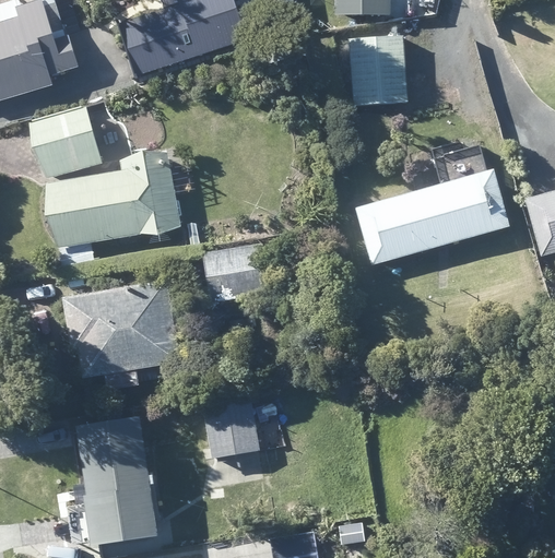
[(0,99),(54,84),(51,74),(79,67),(69,34),(66,34),(55,0),(10,0),(0,3),(0,99)]
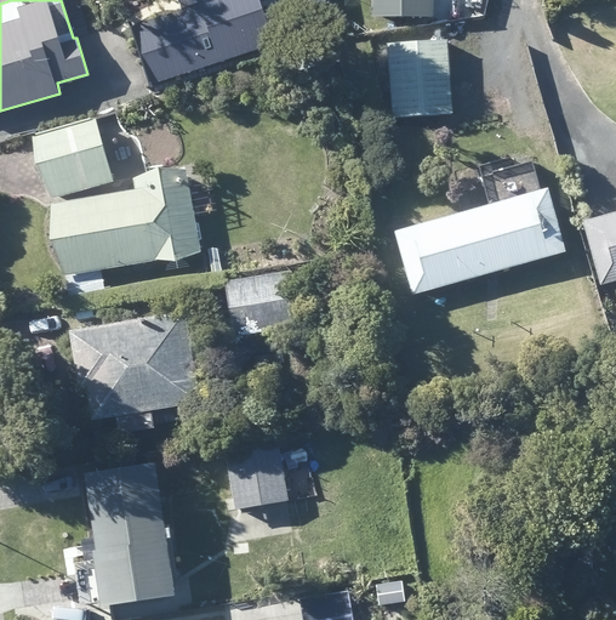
[(144,85),(274,45),(258,0),(197,0),(198,4),(126,26),(144,85)]
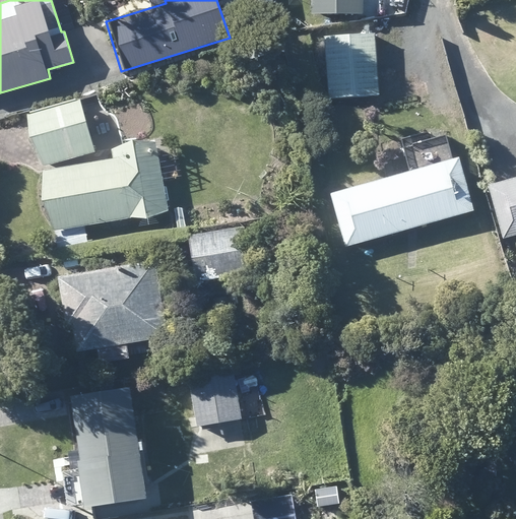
[(302,0),(302,13),(353,13),(353,0),(302,0)]
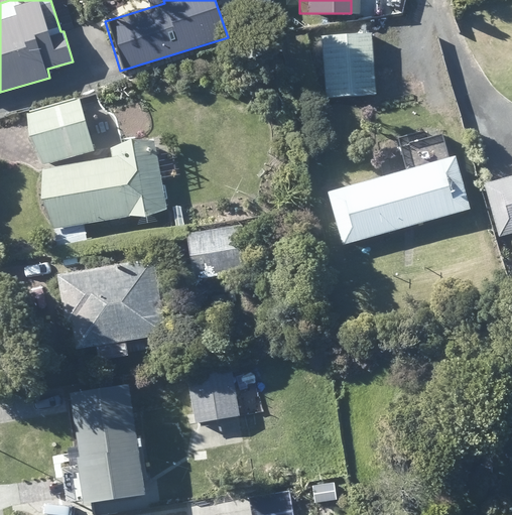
[(373,73),(372,45),(372,33),(322,34),(324,96),(374,95),(373,73)]
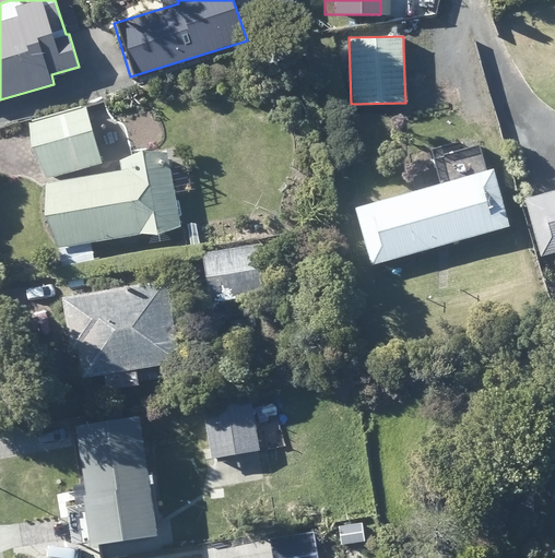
[(28,121),(30,126),(44,178),(102,163),(86,106),(28,121)]
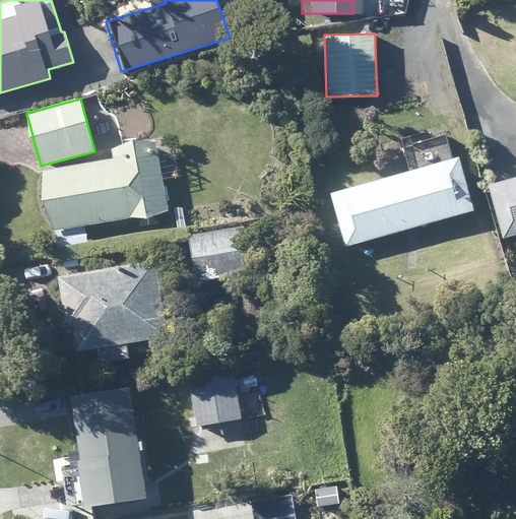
[(113,157),(44,170),(58,246),(85,241),(83,225),(167,210),(153,136),(118,143),(111,144),(113,157)]
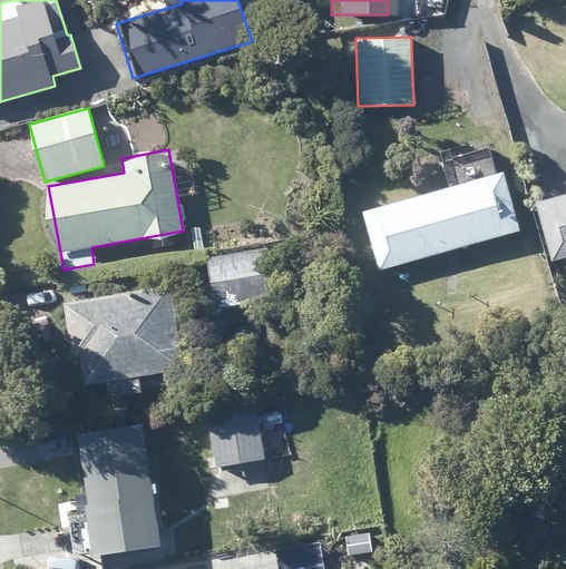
[(455,248),(519,231),(503,172),(495,174),(429,192),(361,211),(378,270),(445,251),(455,248)]
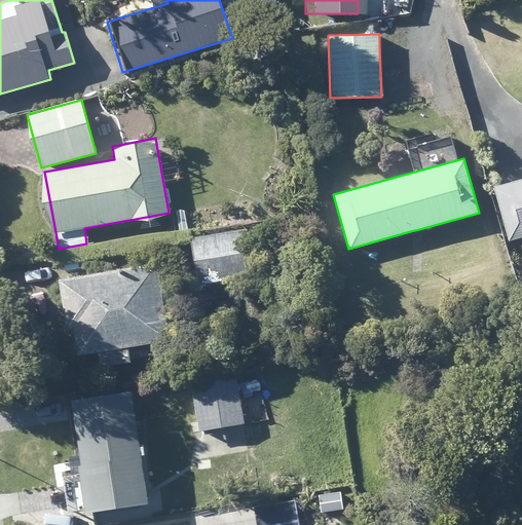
[(510,240),(521,236),(521,179),(494,187),(510,240)]
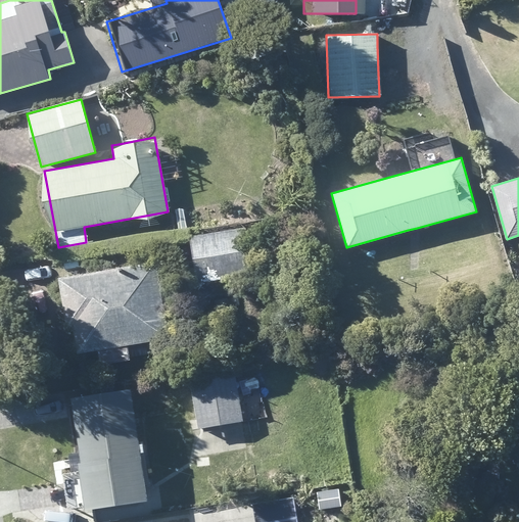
[(195,283),(251,274),(244,228),(188,237),(195,283)]
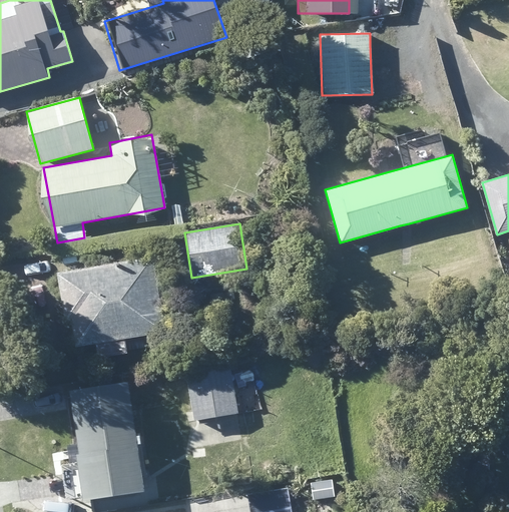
[(153,257),(56,272),(64,321),(70,320),(75,346),(95,344),(97,356),(127,352),(126,349),(153,344),(152,339),(165,337),(161,305),(167,304),(162,271),(155,272),(153,257)]
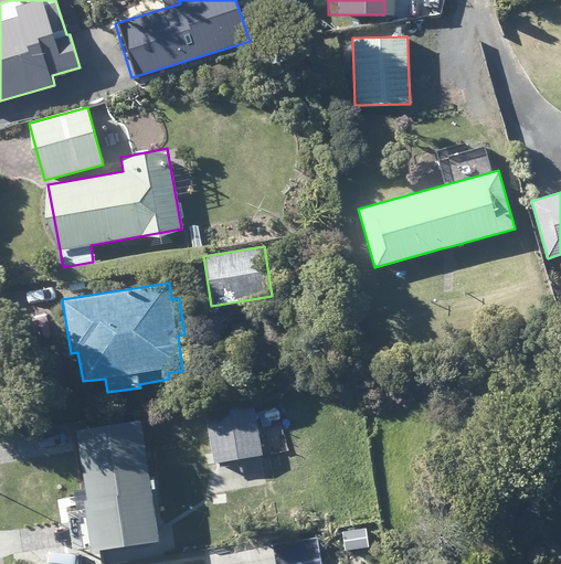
[(212,463),(256,454),(263,453),(253,400),(202,410),(212,463)]
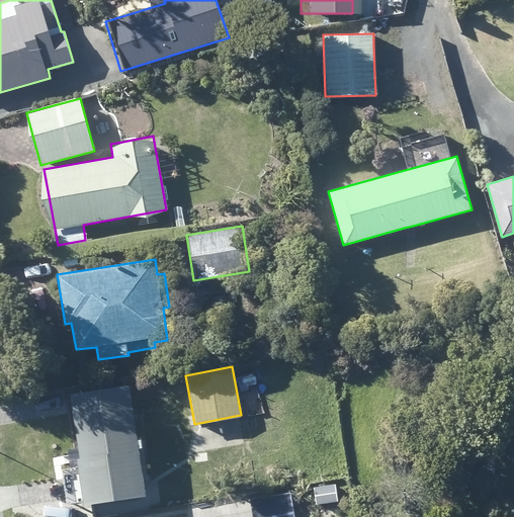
[(513,366),(503,374),(513,393),(513,366)]
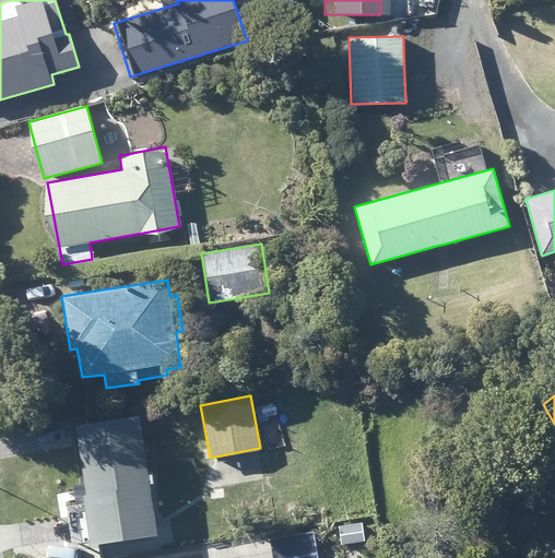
[(157,524),(156,519),(142,417),(77,426),(78,431),(79,441),(87,502),(81,503),(82,513),(86,542),(93,542),(93,545),(97,544),(158,535),(157,524)]
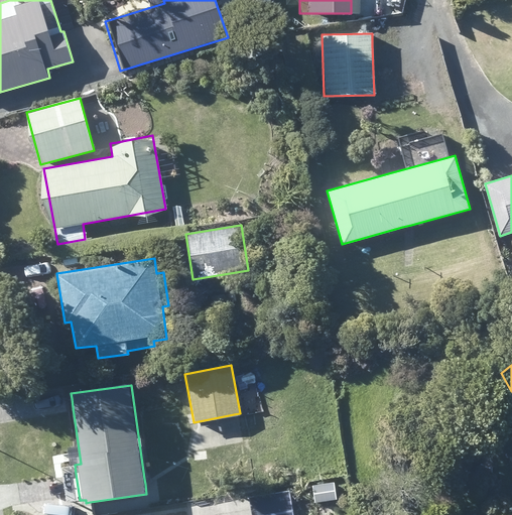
[(246,497),(248,514),(290,514),(286,490),(246,497)]
